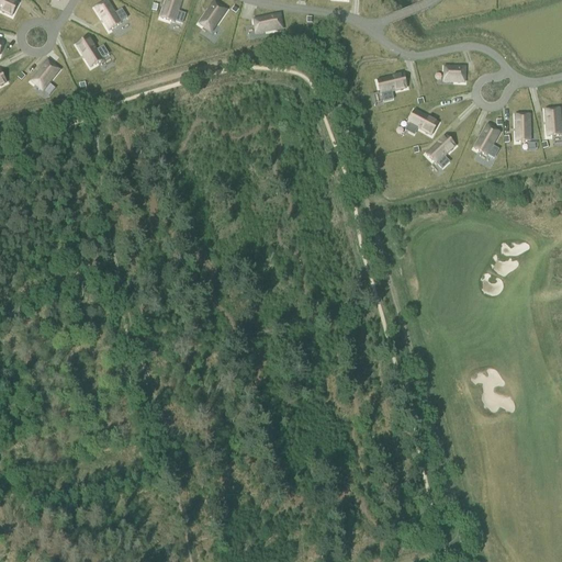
[(0,0),(0,11),(11,17),(18,4),(9,0),(0,0)]
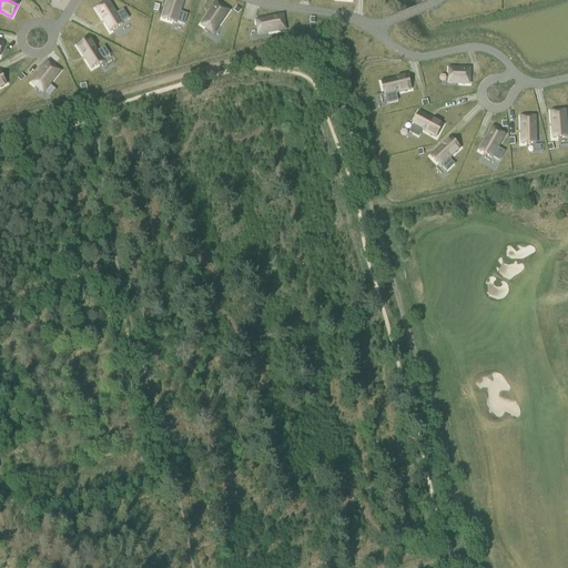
[(168,0),(165,8),(162,19),(175,23),(176,22),(183,26),(186,16),(181,13),(179,13),(183,0),(168,0)]
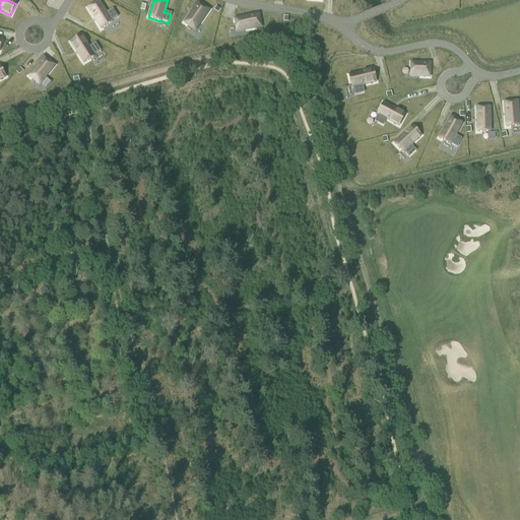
[(99,1),(87,8),(94,20),(101,29),(112,22),(111,21),(117,17),(113,10),(108,12),(107,13),(99,1)]
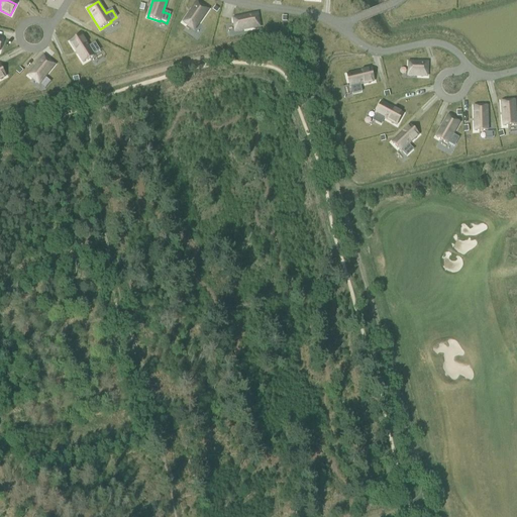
[(197,2),(183,23),(194,30),(208,10),(197,2)]
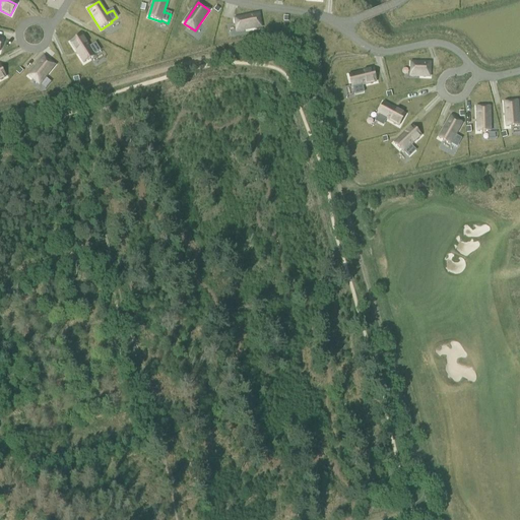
[(258,14),(234,19),(237,31),(261,27),(258,14)]
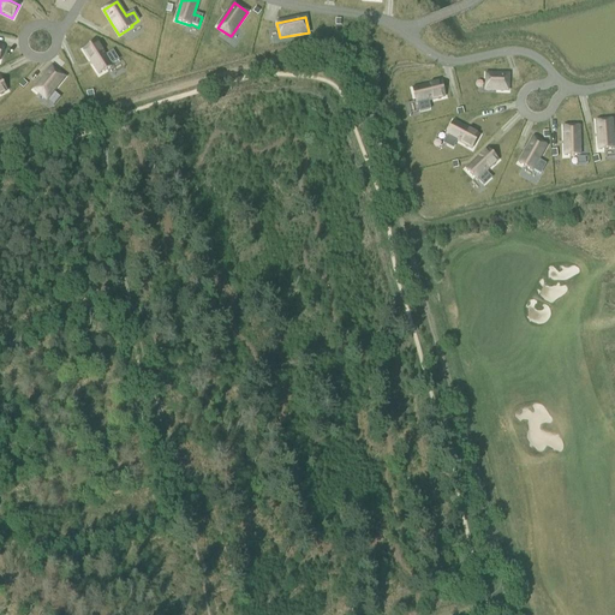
[(376,30),(369,43),(383,51),(390,39),(376,30)]
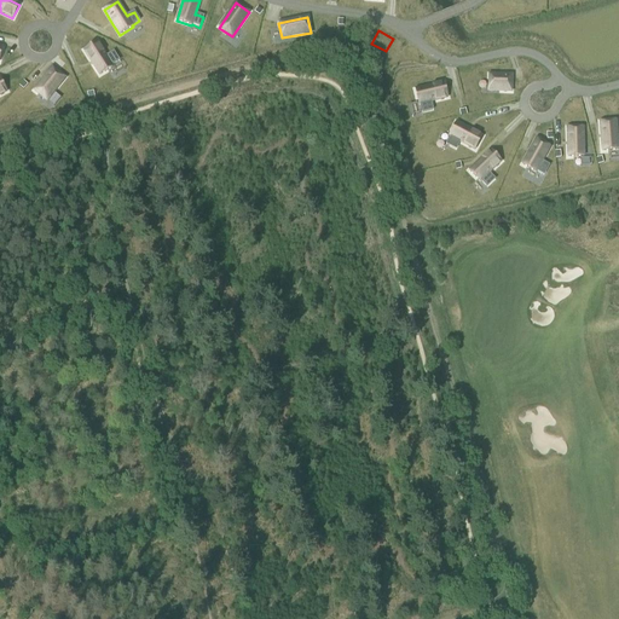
[(97,42),(84,51),(93,65),(99,76),(113,67),(113,65),(120,62),(114,52),(106,57),(97,42)]
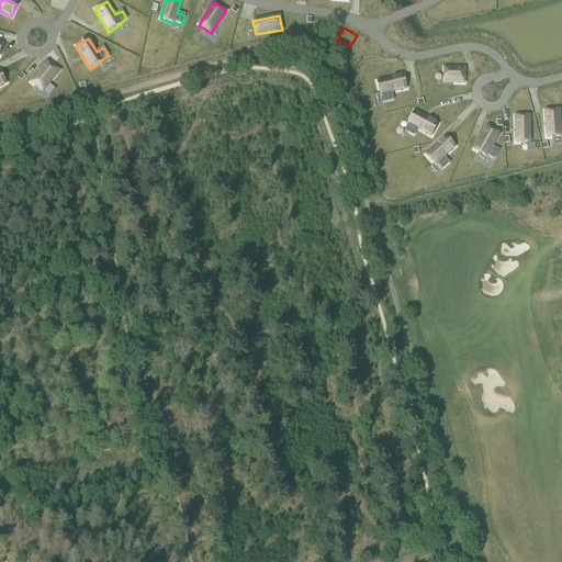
[(367,58),(373,46),(363,41),(356,53),(367,58)]
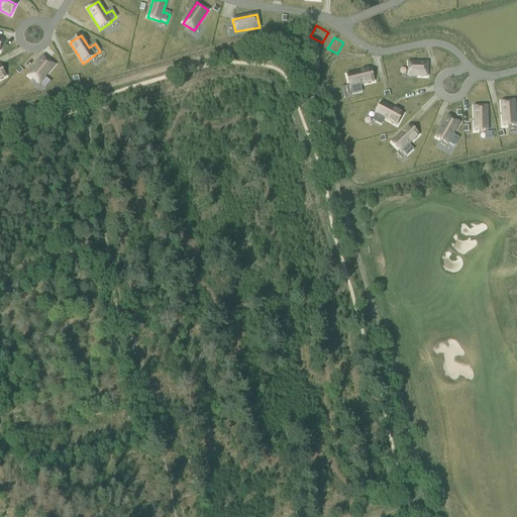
[(43,57),(28,76),(38,84),(54,65),(43,57)]
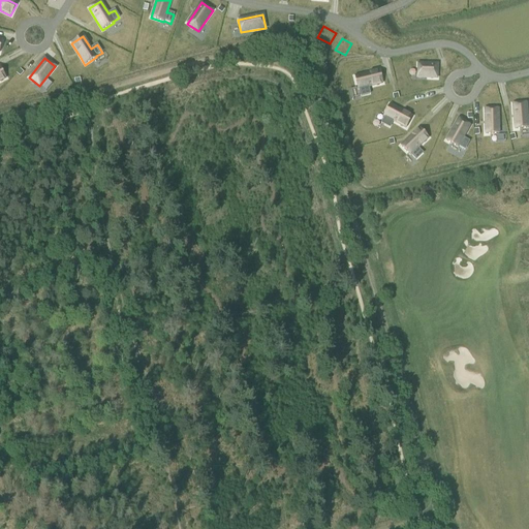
[(418,64),(417,78),(436,79),(437,65),(418,64)]
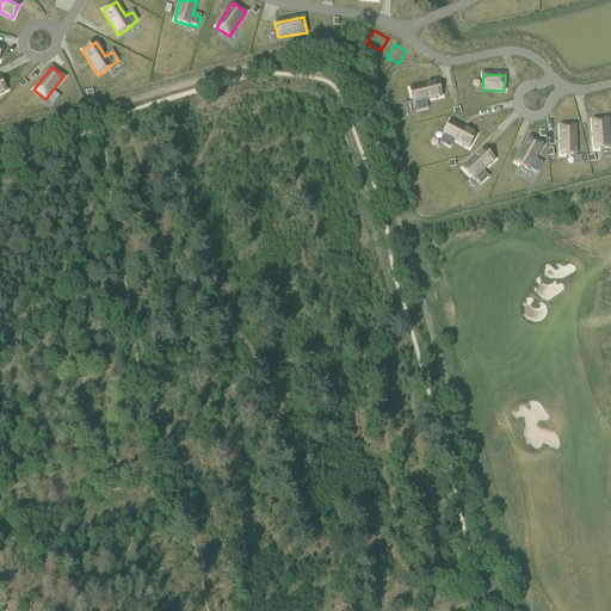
[(423,85),(409,88),(413,104),(414,104),(417,112),(427,109),(425,100),(426,100),(442,97),(438,81),(423,85)]
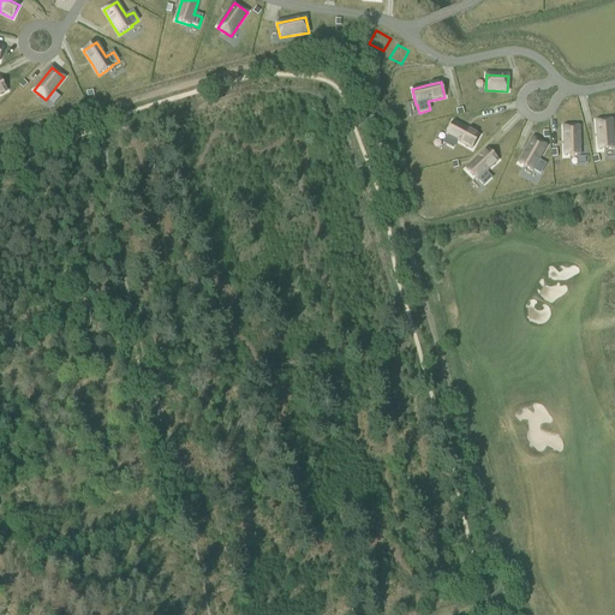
[(611,120),(596,121),(597,138),(598,150),(614,149),(613,136),(611,120)]
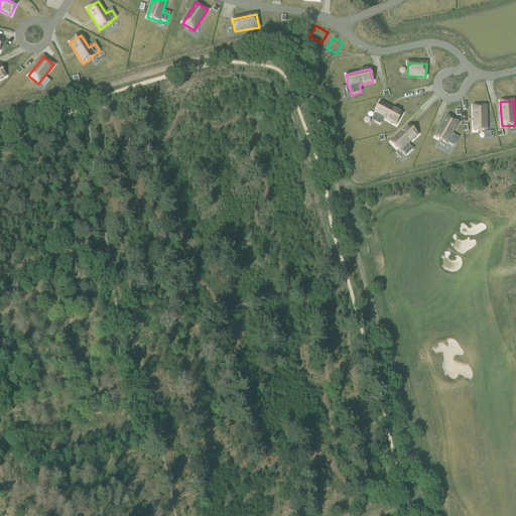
[(375,115),(372,121),(380,125),(383,119),(395,125),(402,114),(390,107),(380,102),(374,114),(375,115)]
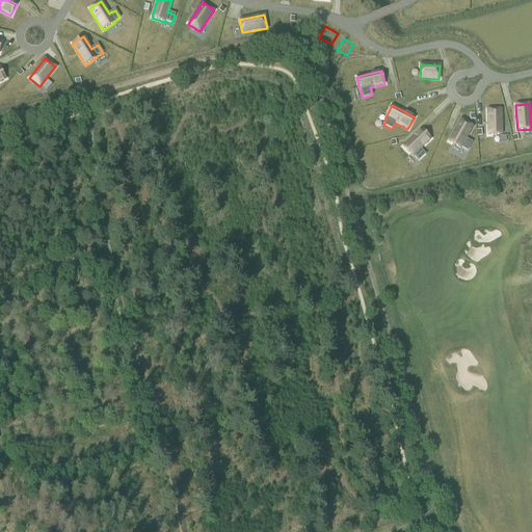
[(501,109),(487,110),(487,125),(487,135),(501,135),(501,124),(501,109)]
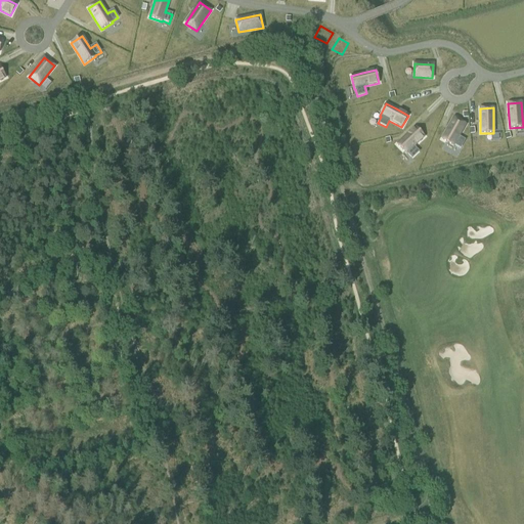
[(447,129),(441,139),(453,146),(453,145),(460,148),(465,140),(459,137),(459,136),(466,124),(453,118),(447,129)]
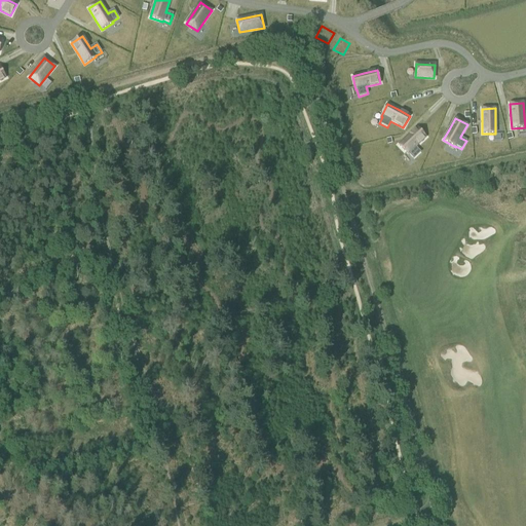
[(407,137),(399,145),(408,155),(408,154),(413,159),(420,153),(415,147),(416,146),(425,138),(416,127),(407,137)]
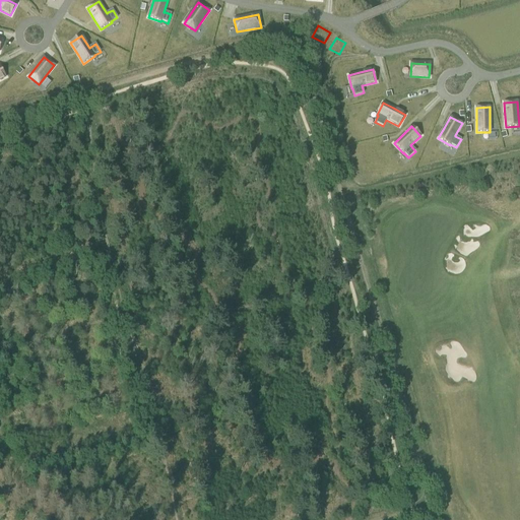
All buildings are outlined.
